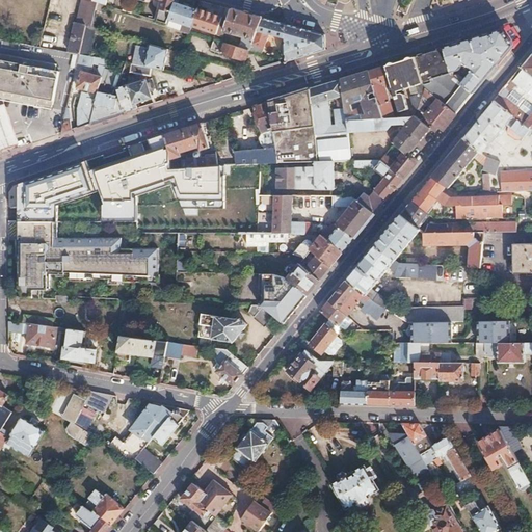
[(49,0),(47,14),(51,16),(54,5),(55,5),(56,0),(49,0)]
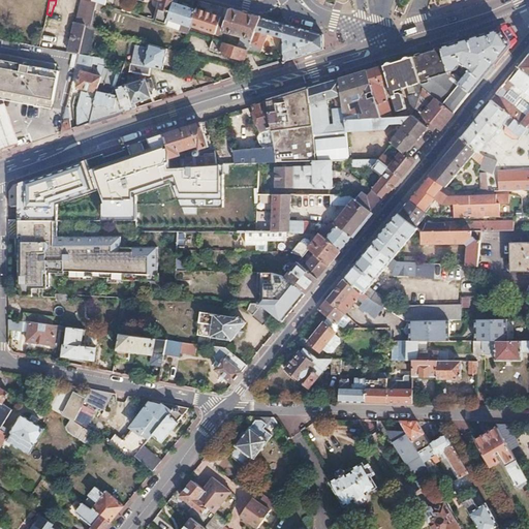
[(70,40),(67,52),(79,54),(86,26),(91,27),(97,3),(92,1),(92,0),(82,0),(76,24),(74,23),(70,40)]
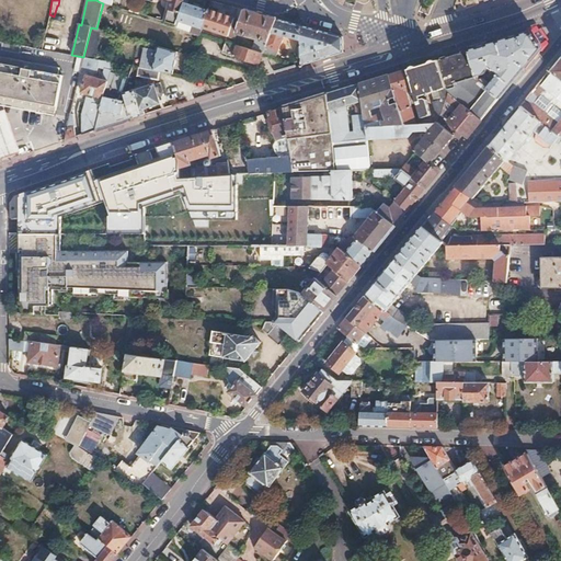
[(144,0),(152,2),(153,0),(170,0),(163,21),(176,25),(184,2),(184,0),(144,0)]
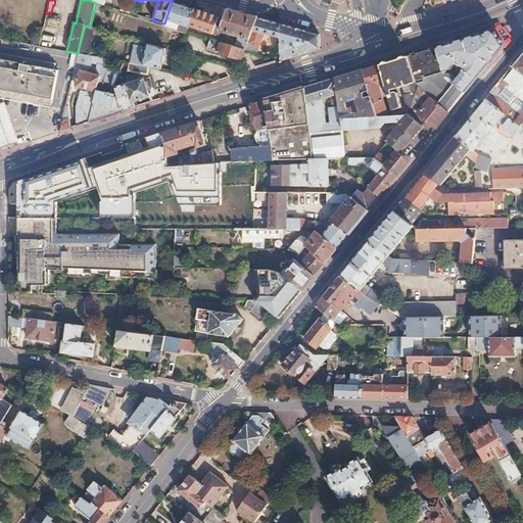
[(164,24),(163,27),(185,34),(186,32),(188,27),(193,9),(172,2),(164,24)]
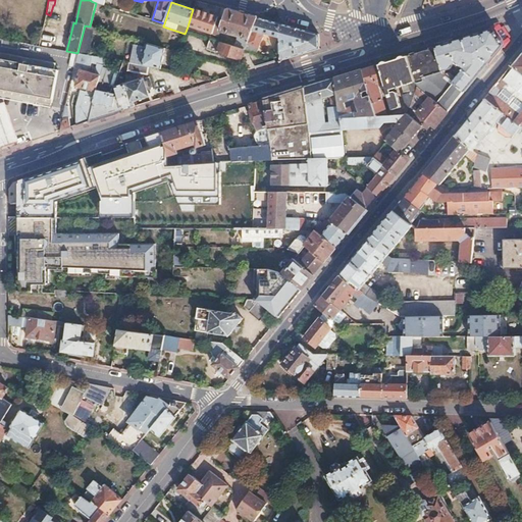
[(193,9),(188,27),(218,37),(220,32),(224,19),(193,9)]
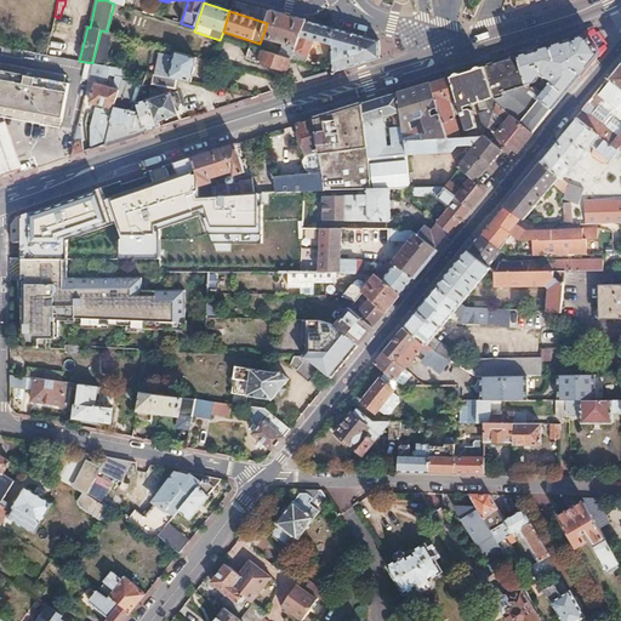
[(267,23),(262,38),(283,44),(279,56),(290,60),(291,60),(295,52),(307,22),(271,12),(267,23)]
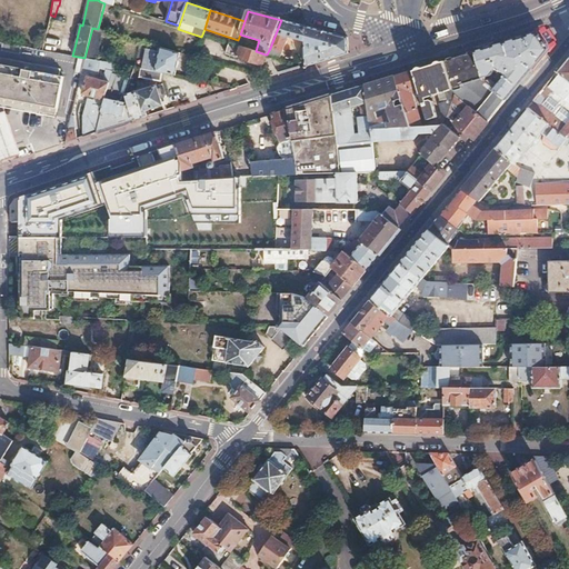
[(281,20),(270,48),(279,51),(282,52),(288,38),(305,42),(305,49),(301,49),(301,60),(306,60),(306,67),(348,53),(348,38),(281,20)]
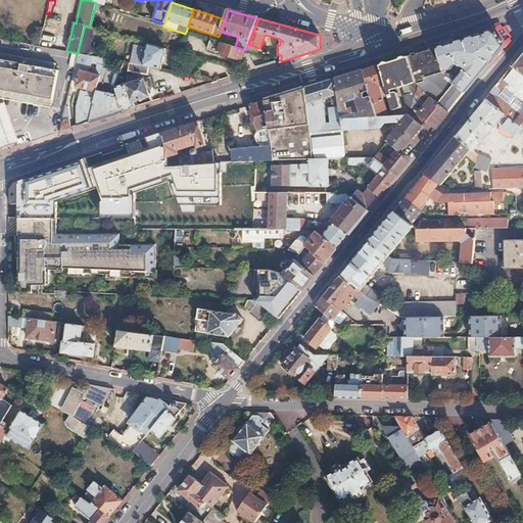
[(85,26),(78,53),(87,55),(94,28),(90,27),(85,26)]
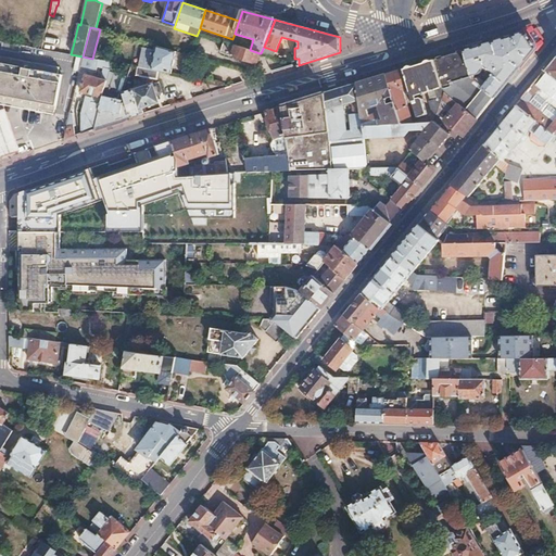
[(534,29),(526,33),(535,48),(542,40),(534,29)]
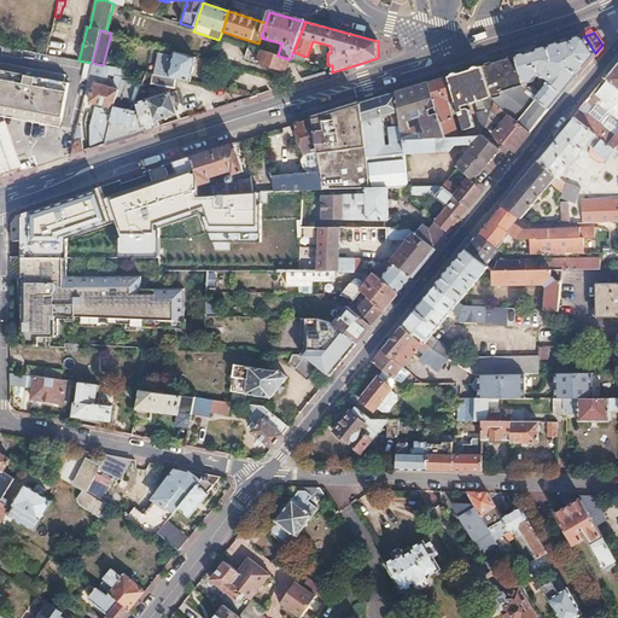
[(584,36),(517,57),(525,86),(532,83),(540,75),(547,81),(548,85),(540,94),(532,88),(528,89),(551,109),(595,53),(584,36)]
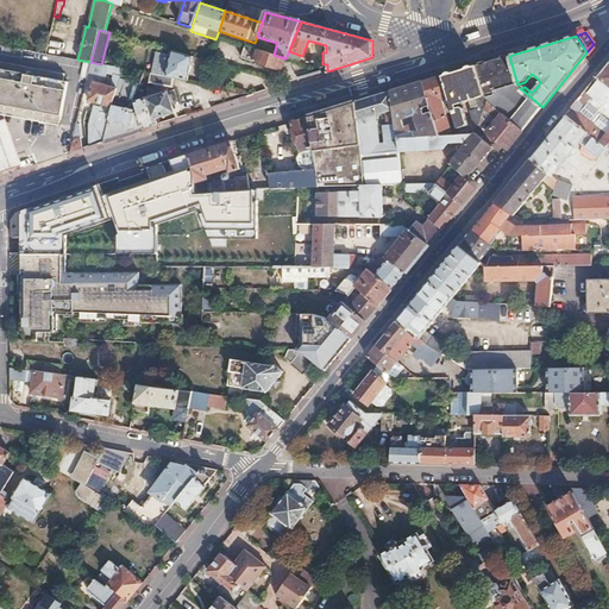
[(74,45),(70,58),(77,60),(81,46),(74,45)]
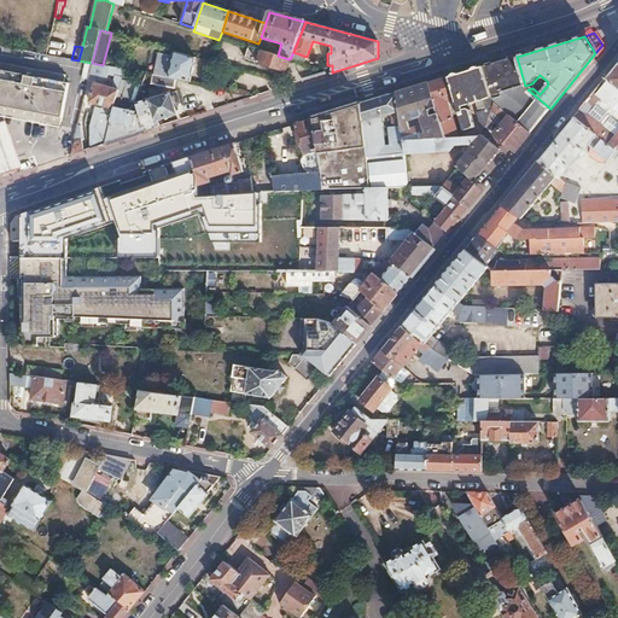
[(248,47),(246,53),(254,56),(252,59),(258,60),(257,63),(284,71),(289,59),(278,56),(257,50),(248,47)]
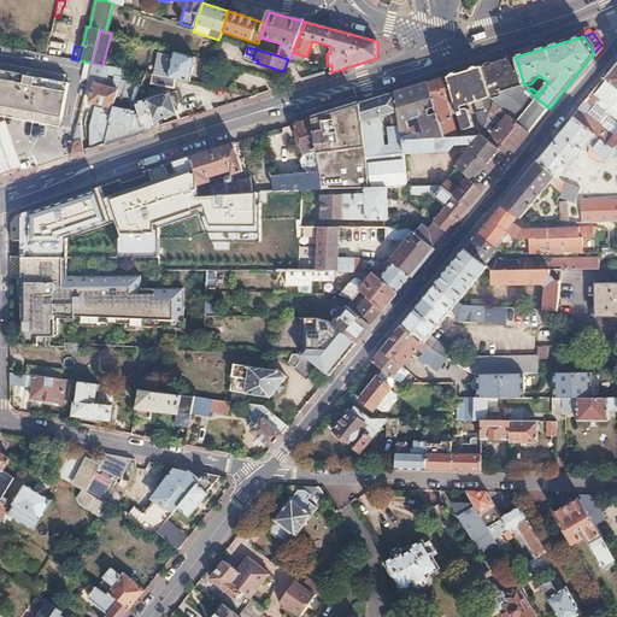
[(174,57),(169,76),(175,78),(189,81),(194,57),(175,52),(174,57)]
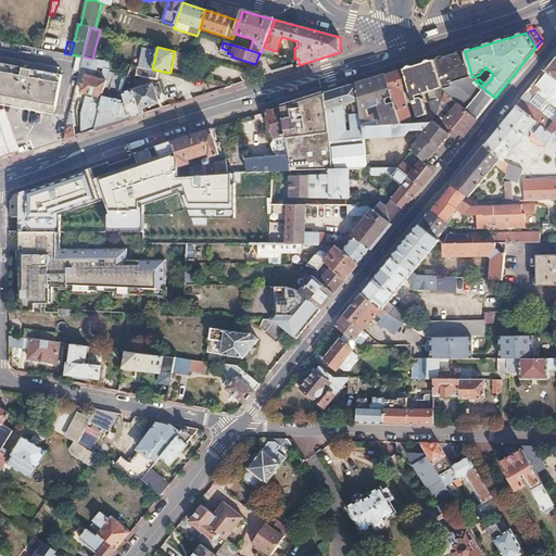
[(264,47),(261,53),(270,57),(273,50),(264,47)]
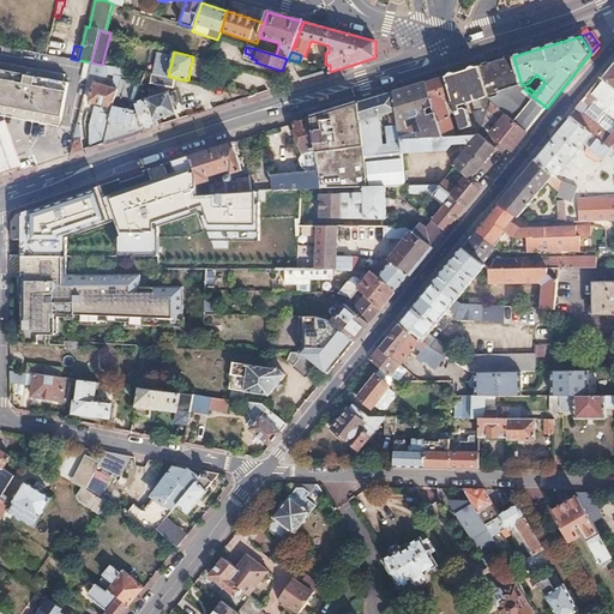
[(163,55),(160,74),(168,76),(173,56),(163,55)]
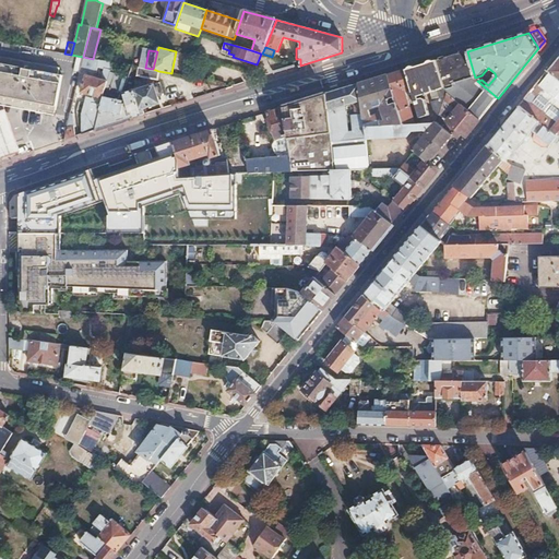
[(467,51),(437,61),(447,92),(447,93),(480,120),(498,98),(477,81),(476,80),(475,78),(467,51)]
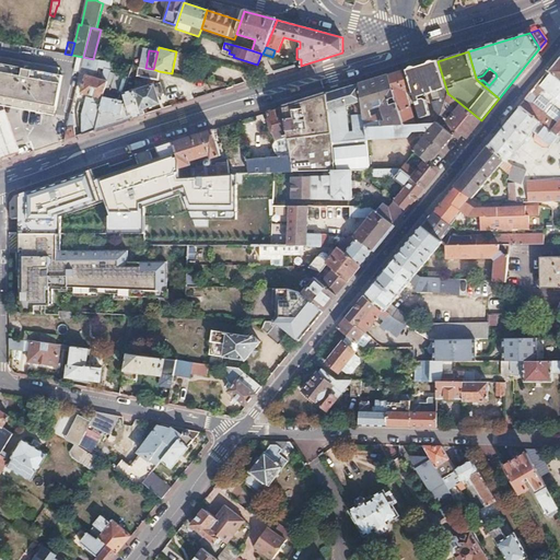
[(0,95),(10,97),(28,102),(28,106),(56,111),(62,76),(58,76),(59,68),(0,57),(0,95)]
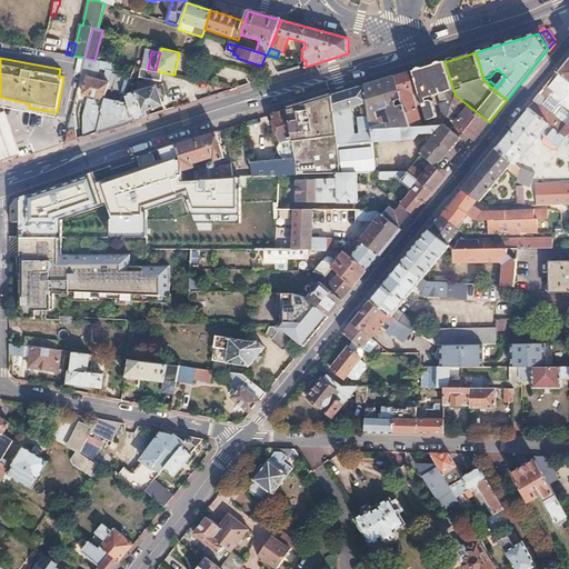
[(85,58),(77,91),(89,95),(83,116),(82,136),(96,131),(105,97),(115,62),(95,60),(85,58)]
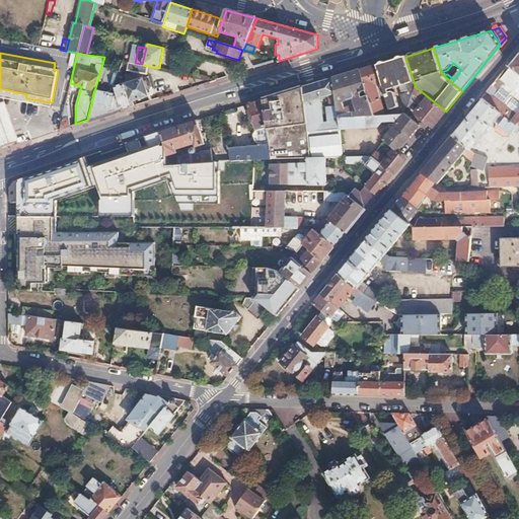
[(518,53),(508,66),(518,76),(518,53)]
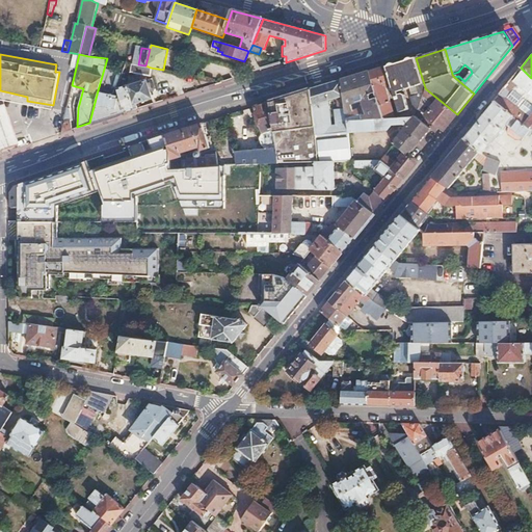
[(191,56),(189,63),(204,68),(206,60),(191,56)]
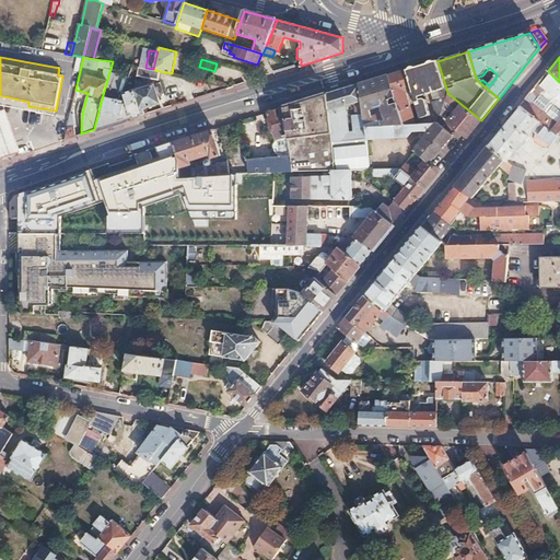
[(438,61),(407,70),(413,90),(422,114),(426,124),(432,123),(430,116),(431,115),(428,100),(427,101),(424,95),(432,93),(434,100),(432,100),(435,114),(440,117),(445,100),(447,93),(447,92),(438,61)]
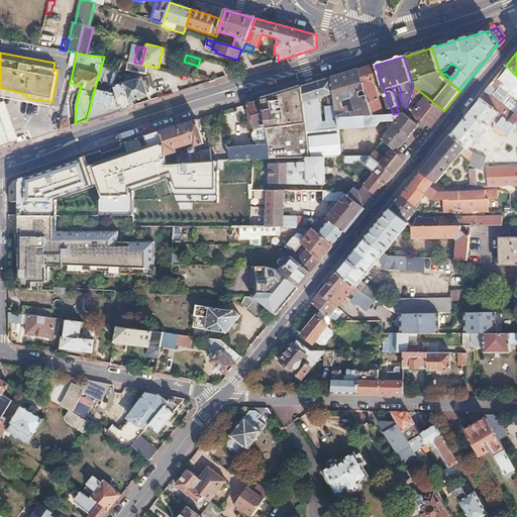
[(127,62),(126,69),(144,73),(146,66),(141,64),(134,63),(127,62)]
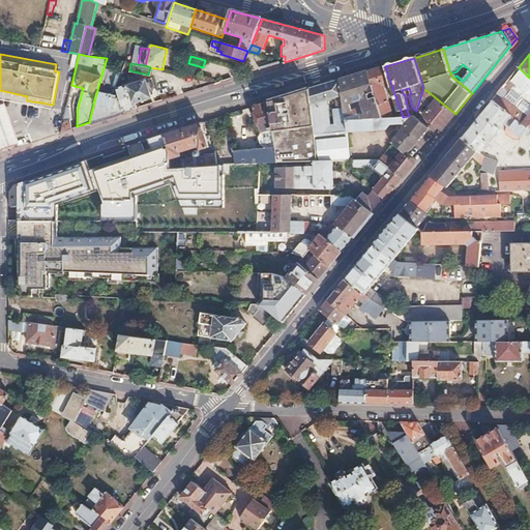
[(385,66),(367,71),(383,118),(394,117),(384,87),(391,85),(385,66)]
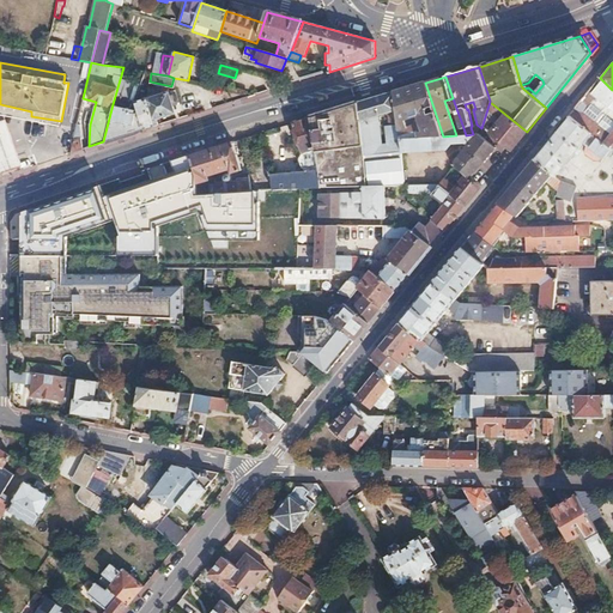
[(576,108),(569,117),(608,150),(612,150),(612,90),(600,78),(581,102),(588,107),(590,104),(612,123),(612,132),(610,137),(602,131),(604,131),(576,108)]
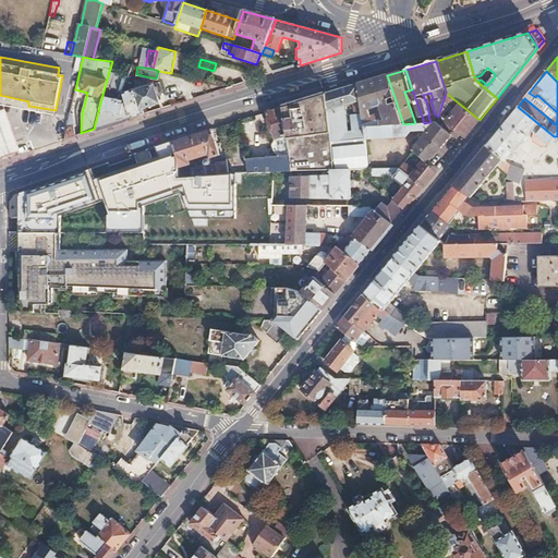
[(387,75),(359,84),(363,125),(403,124),(387,75)]
